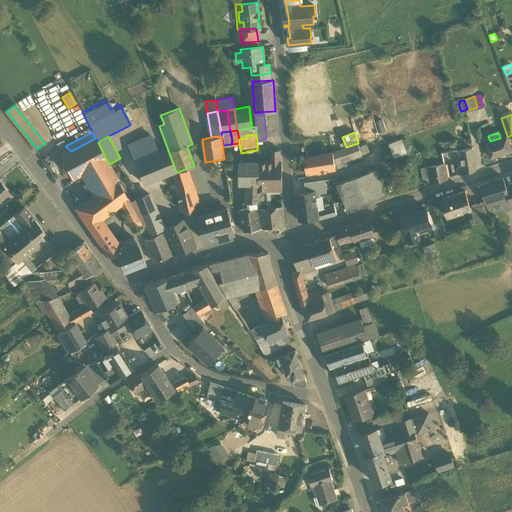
[(507,136),(500,138),(490,141),(485,143),(490,158),(511,151),(507,137),(507,136)]
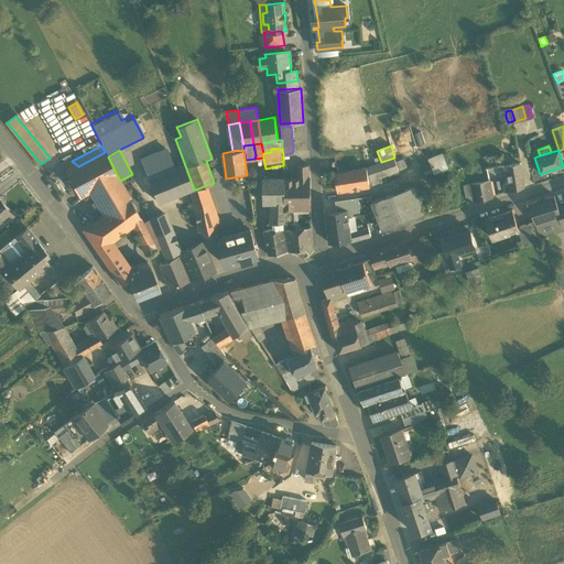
[(79,195),(91,188),(117,175),(108,156),(105,152),(78,166),(67,172),(79,195)]
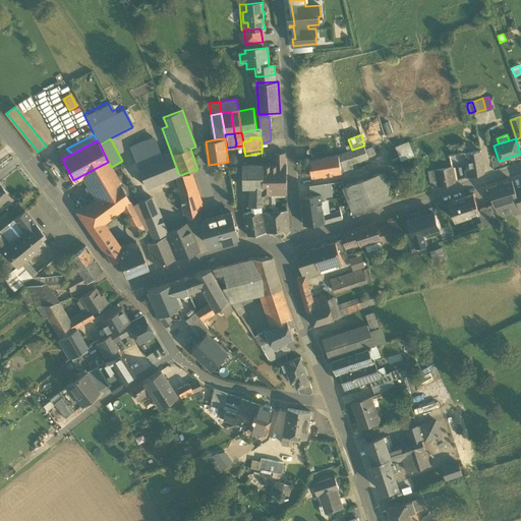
[(396,147),(401,161),(414,155),(408,140),(396,147)]
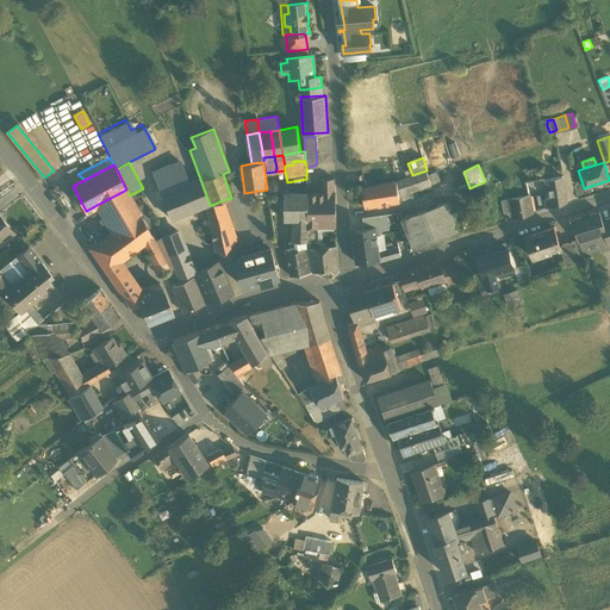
[(153,176),(160,193),(187,182),(176,167),(153,176)]
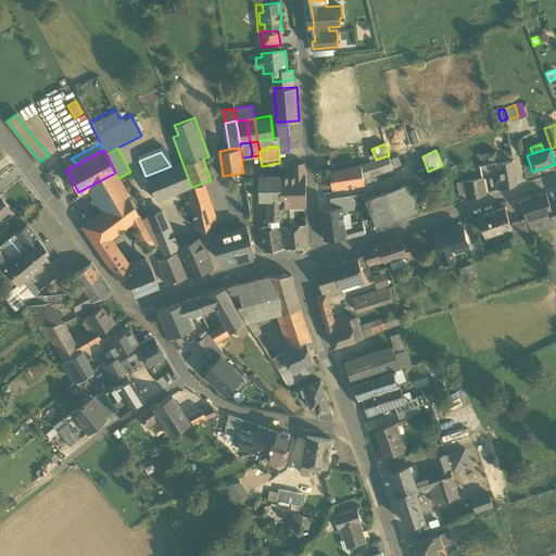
[(376,160),(373,162),(375,174),(393,167),(389,155),(376,160)]
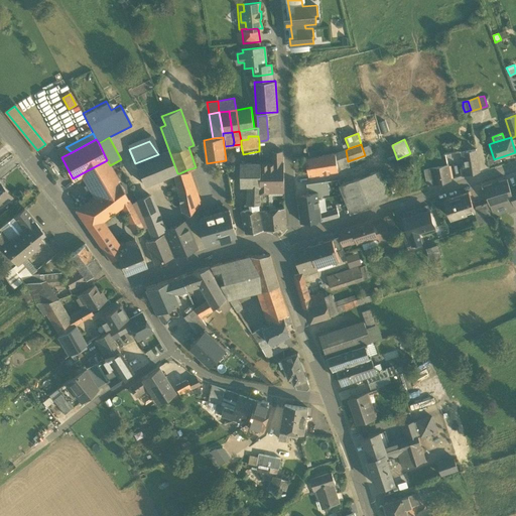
[(58,151),(61,157),(72,152),(66,147),(58,151)]
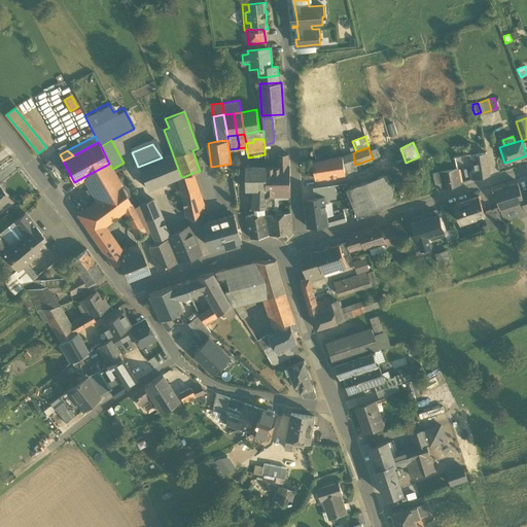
[(470,171),(472,180),(490,175),(486,152),(473,154),(476,171),(470,171)]
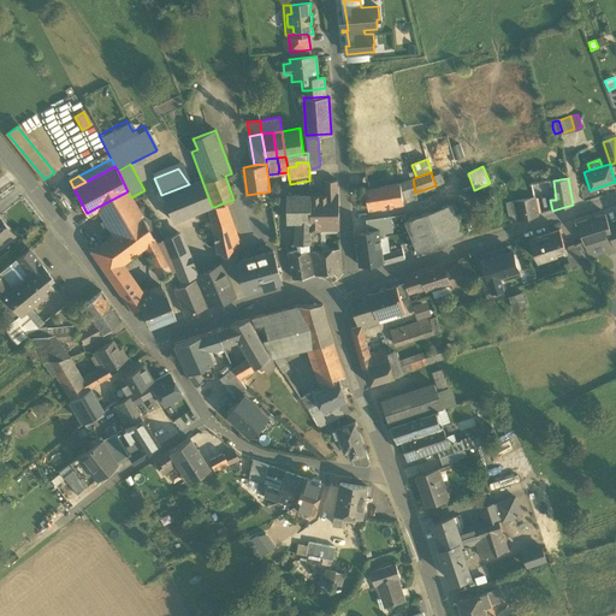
[(413,179),(401,183),(404,202),(416,200),(415,193),(413,179)]
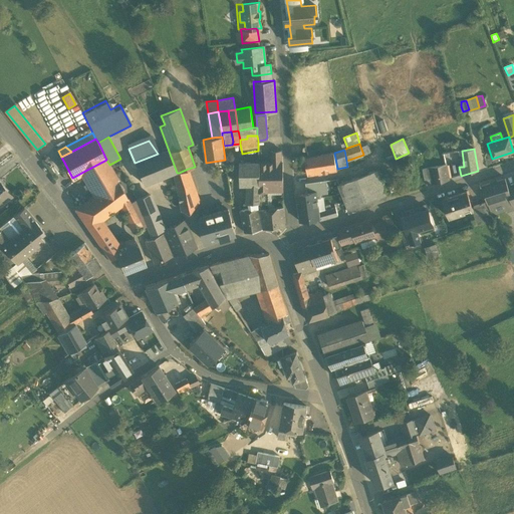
[(135,163),(143,184),(175,172),(167,151),(158,154),(135,163)]
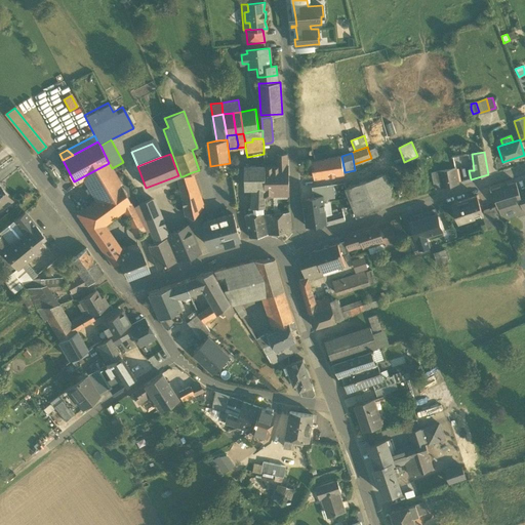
[(276,154),(277,165),(287,165),(287,154),(276,154)]
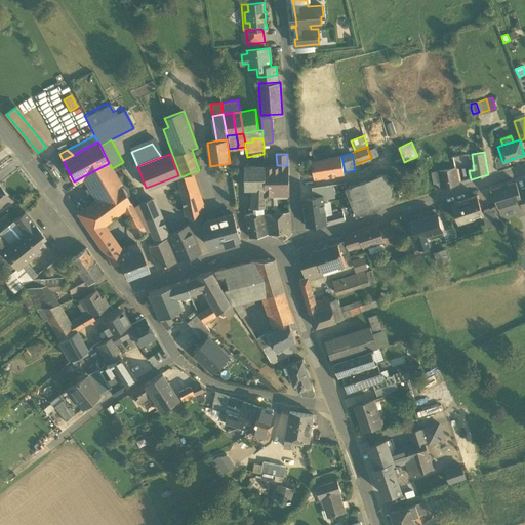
[(345,173),(345,172),(341,156),(311,161),(314,177),(345,173)]
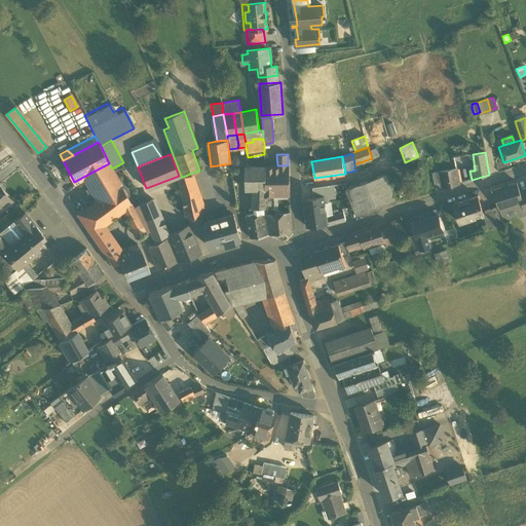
[(112,168),(109,163),(85,176),(99,201),(109,219),(122,209),(130,202),(112,168)]
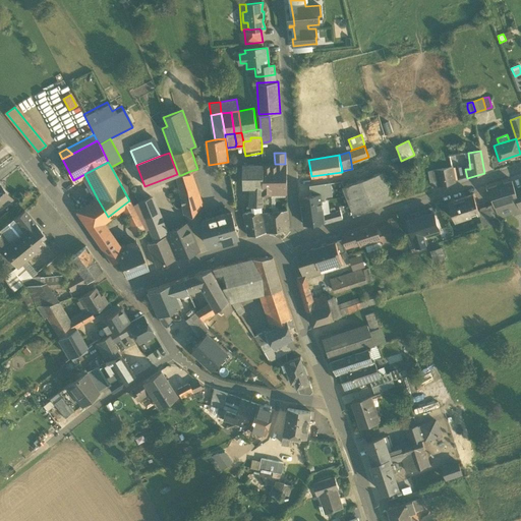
[(286,179),(285,164),(275,164),(263,165),(263,187),(263,193),(287,193),(286,179)]
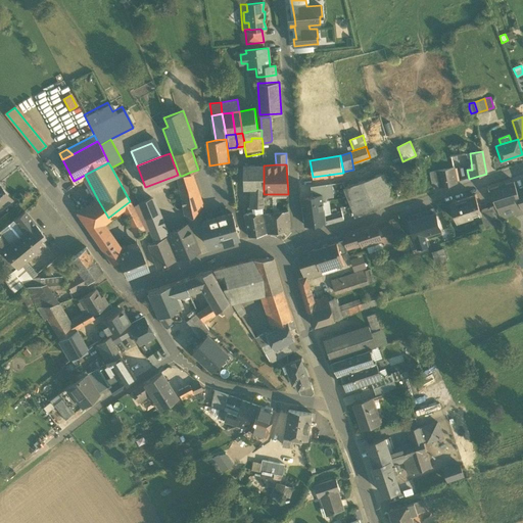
[(243,188),(252,188),(264,188),(264,165),(244,165),(243,188)]
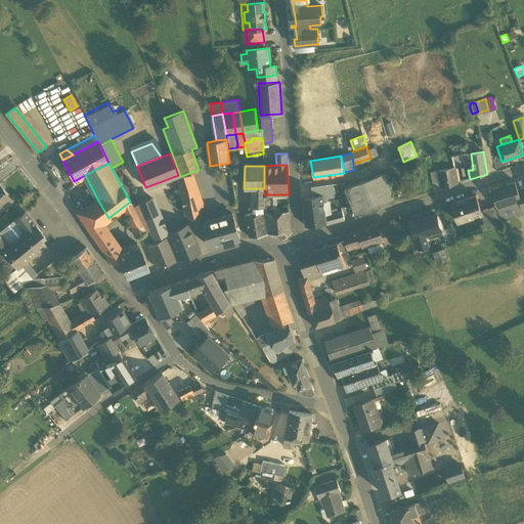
[(455,167),(446,169),(450,185),(457,183),(455,167)]
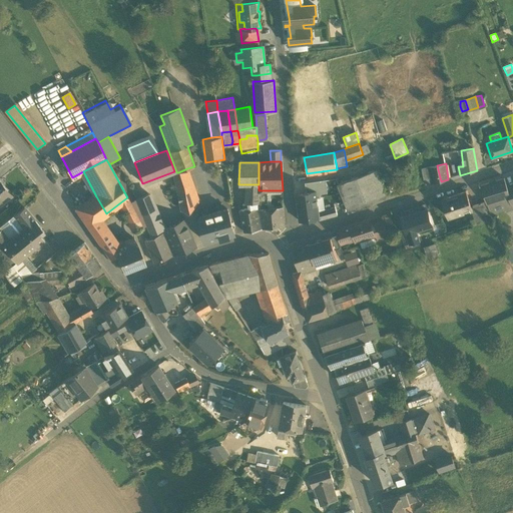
[(432,184),(441,181),(437,165),(429,166),(431,177),(432,184)]
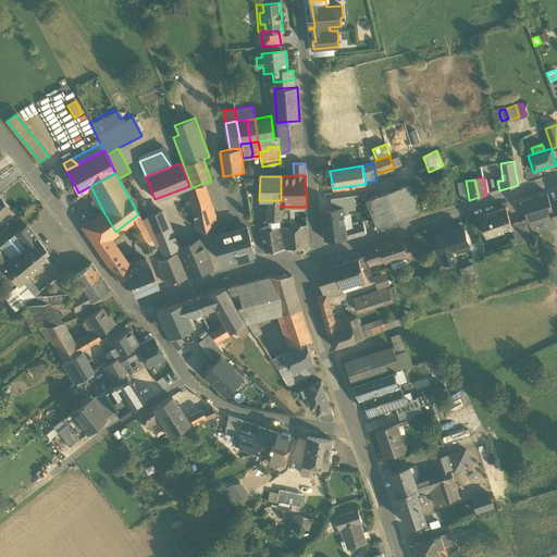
[(457,183),(460,195),(468,193),(466,181),(457,183)]
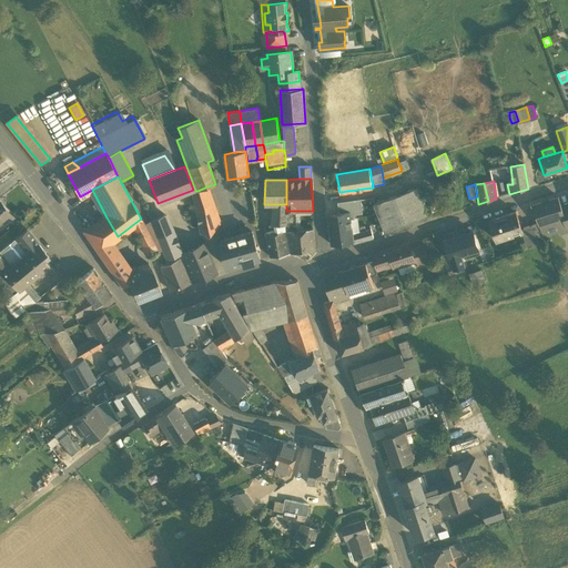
[(208,186),(198,191),(203,206),(209,237),(209,235),(217,225),(219,222),(208,186)]
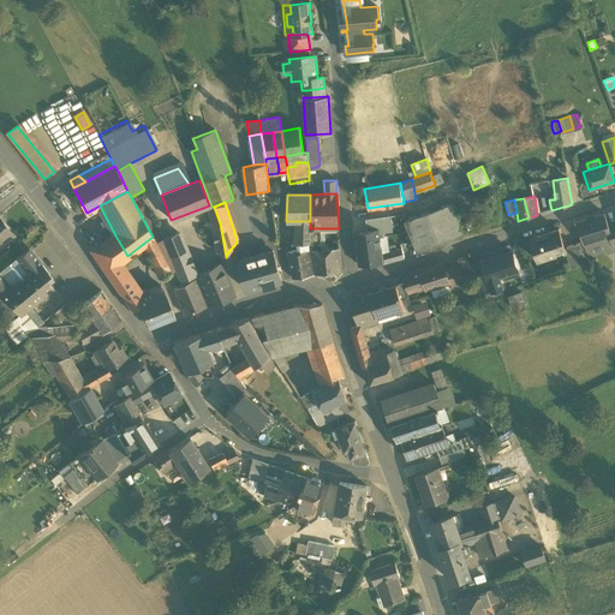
[(405,220),(415,244),(418,254),(437,246),(436,246),(464,236),(452,203),(405,220)]
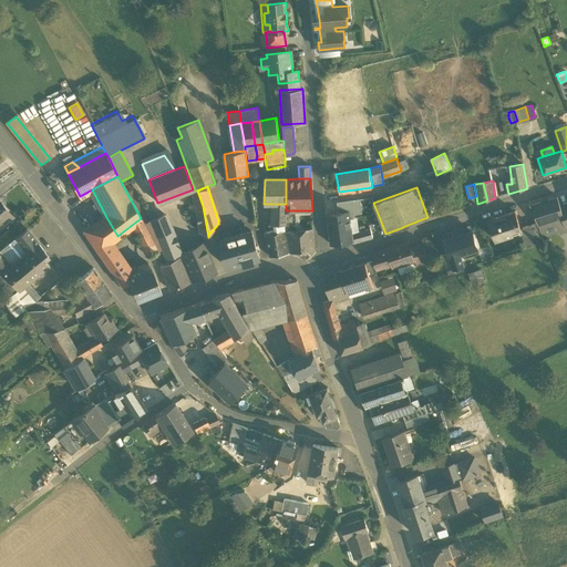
[(200,234),(208,237),(203,206),(197,191),(195,191),(191,193),(199,234),(200,234)]
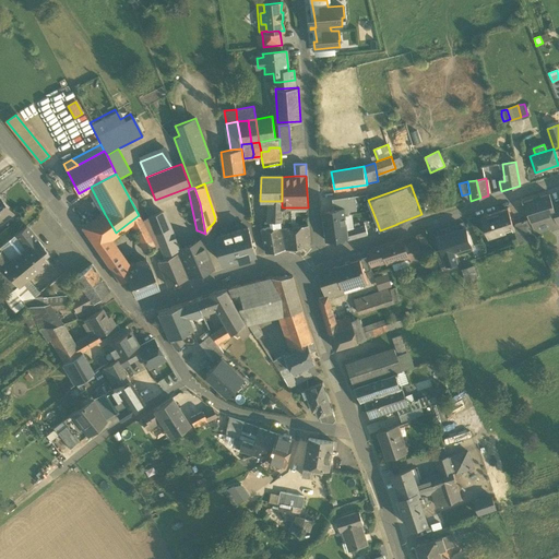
[(530,219),(531,223),(556,215),(557,215),(554,205),(550,193),(524,202),(530,219)]
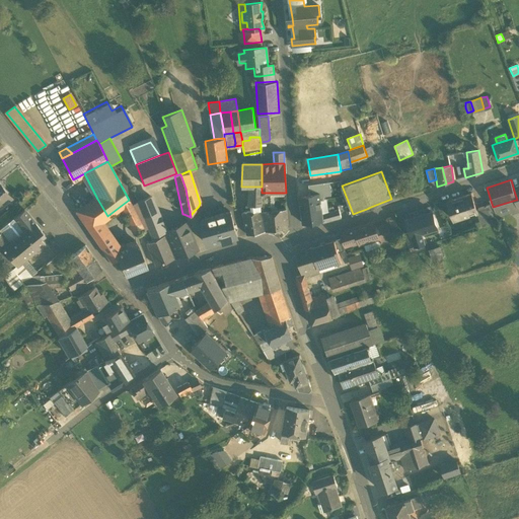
[(309,184),(310,195),(319,194),(320,200),(324,199),(323,195),(328,195),(327,182),(309,184)]
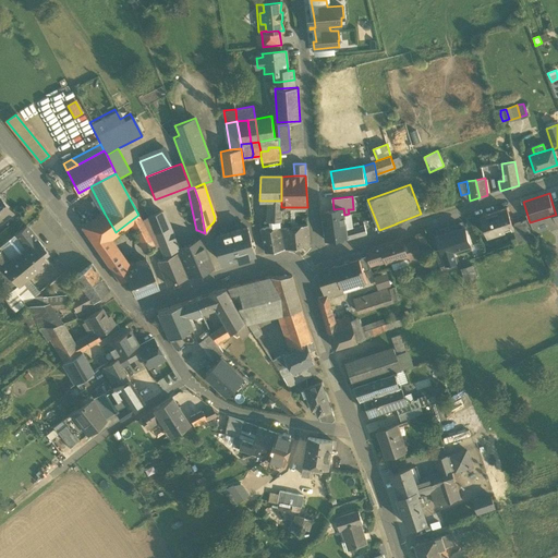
[(0,217),(9,210),(12,216),(13,215),(0,197),(0,217)]
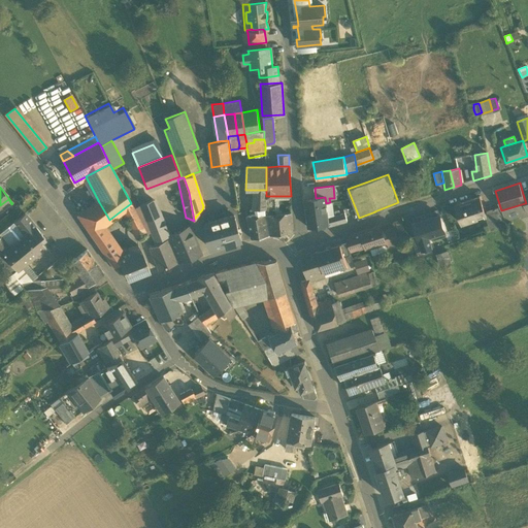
[(255,209),(256,209),(265,208),(266,208),(266,200),(266,196),(266,190),(255,190),(255,209)]
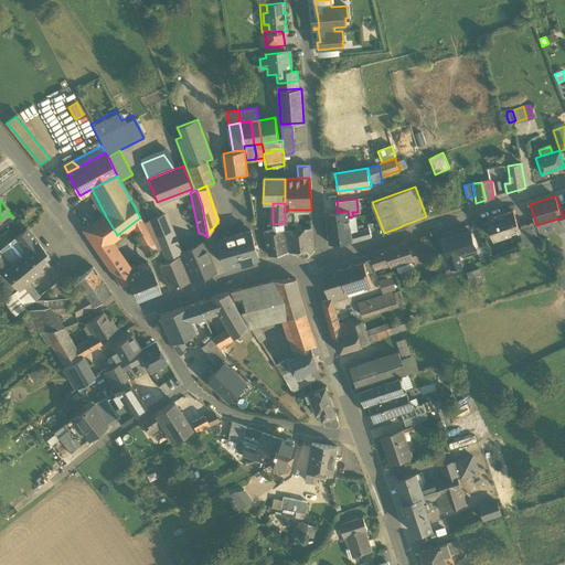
[(349,234),(351,233),(349,217),(348,211),(338,212),(324,214),(329,244),(351,241),(349,234)]
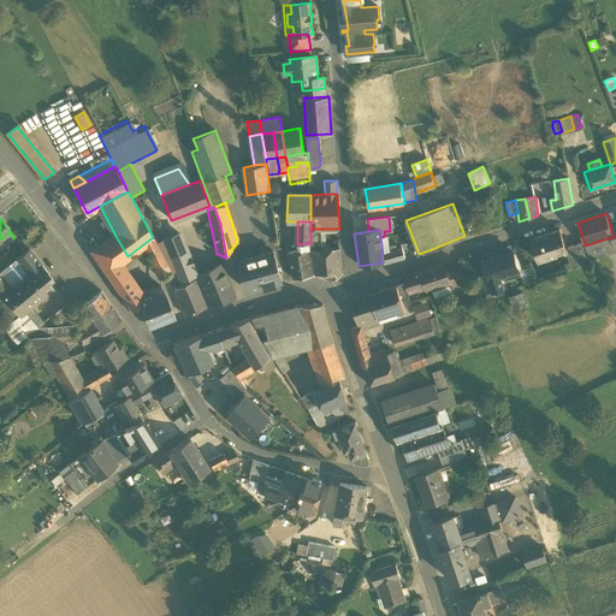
[(532,240),(539,260),(566,252),(567,250),(566,248),(560,230),(532,240)]
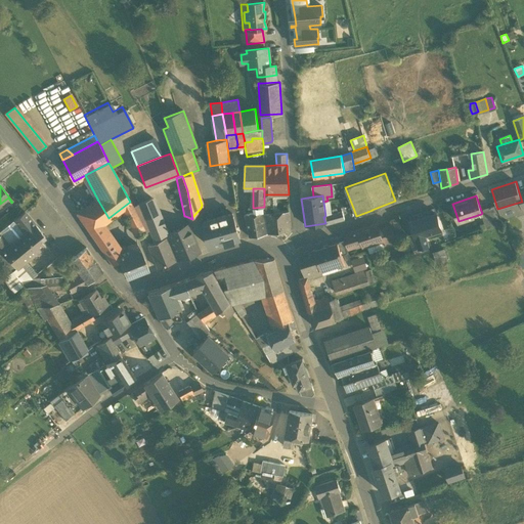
[(151,199),(138,204),(149,230),(154,241),(165,235),(166,235),(166,234),(151,199)]
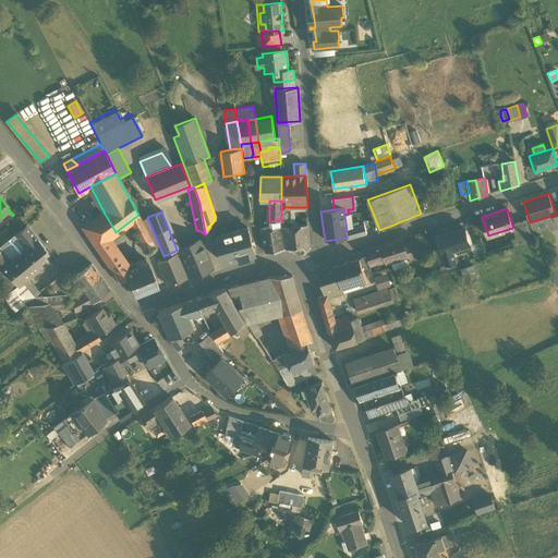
[(100,216),(112,235),(116,232),(105,214),(100,216)]
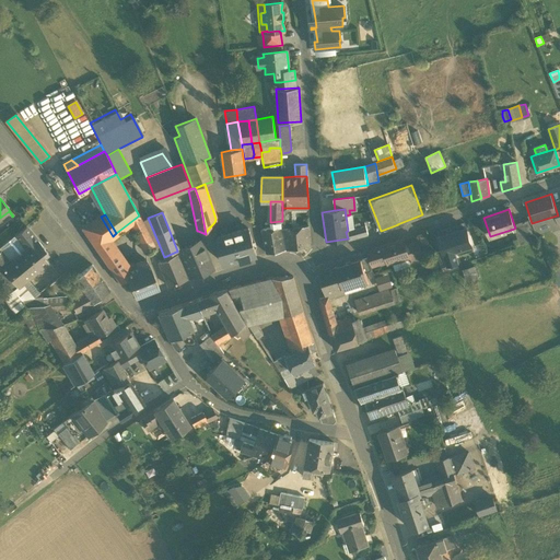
[(350,214),(346,216),(348,231),(354,229),(352,214),(350,214)]
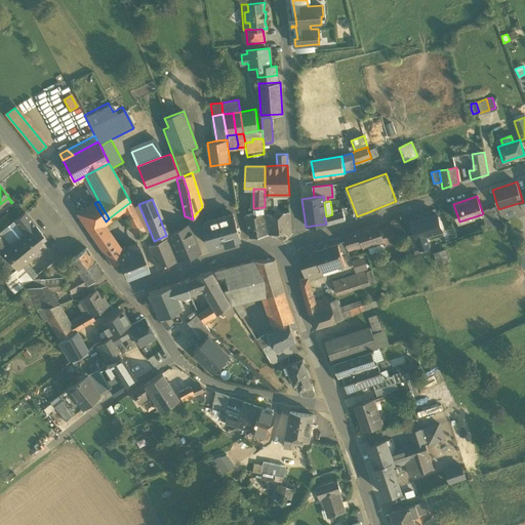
[(132,206),(130,202),(122,208),(131,227),(140,221),(132,206)]
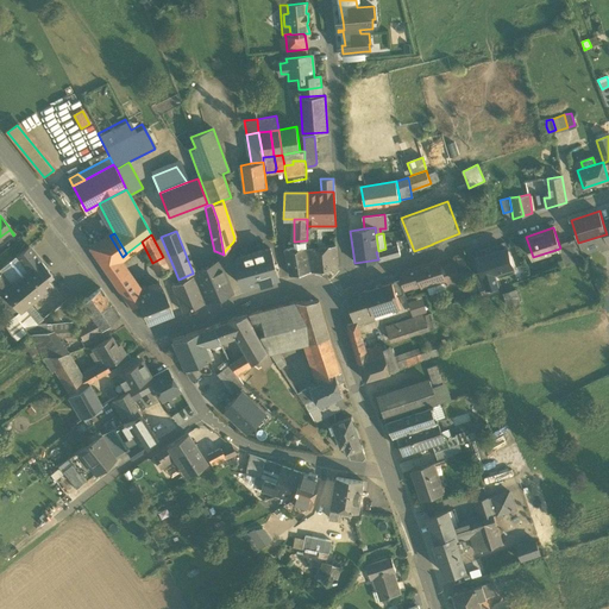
[(608,243),(606,234),(578,243),(581,252),(582,252),(582,253),(601,249),(608,248),(607,244),(608,243)]
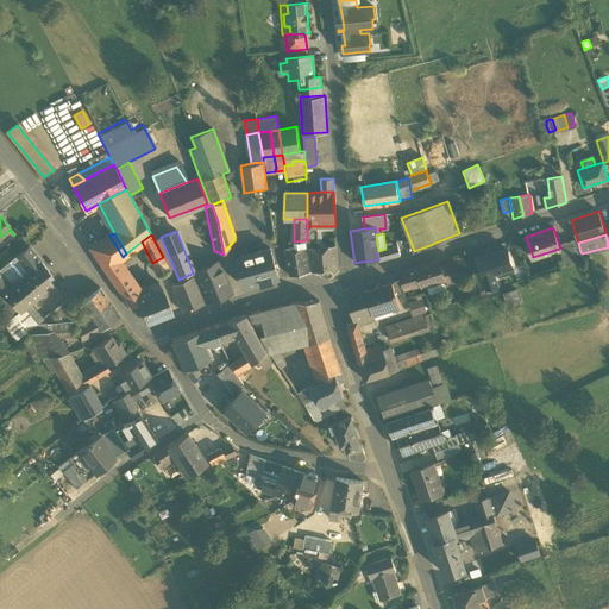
[(90,250),(131,308),(132,307),(138,302),(137,299),(142,297),(137,292),(115,262),(123,257),(110,236),(90,250)]
